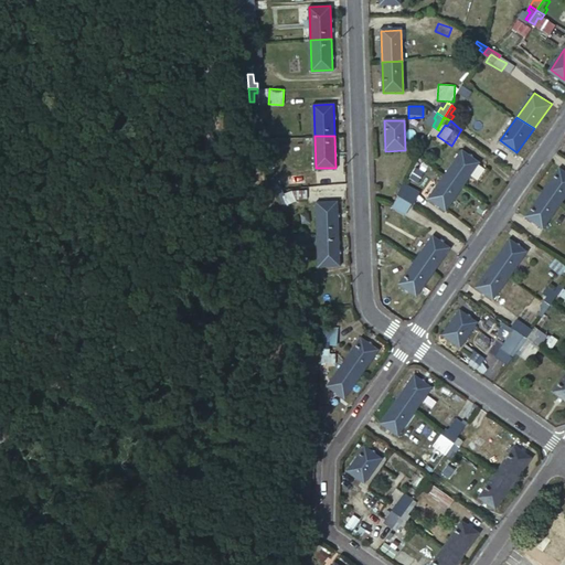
[(277,139),(258,140),(259,151),(278,150),(277,139)]
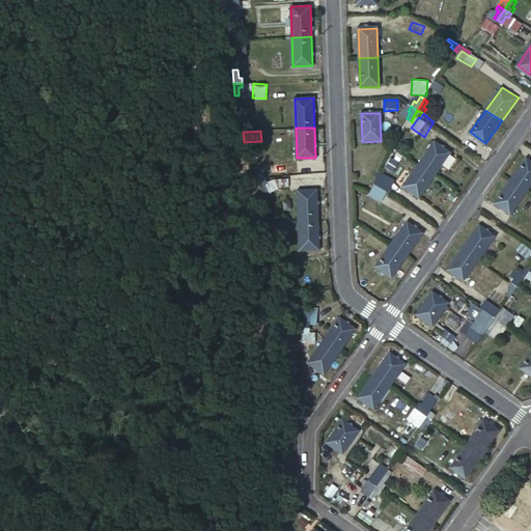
[(437,140),(421,163),(436,173),(452,150),(437,140)]
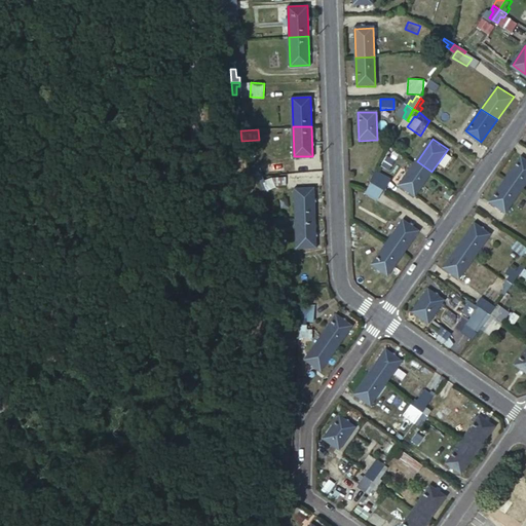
[(525,159),(523,157),(506,181),(522,191),(525,185),(525,159)]
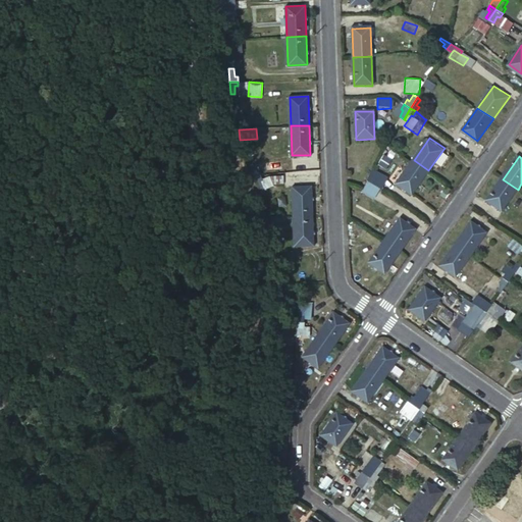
[(414,160),(398,181),(413,193),(428,170),(414,160)]
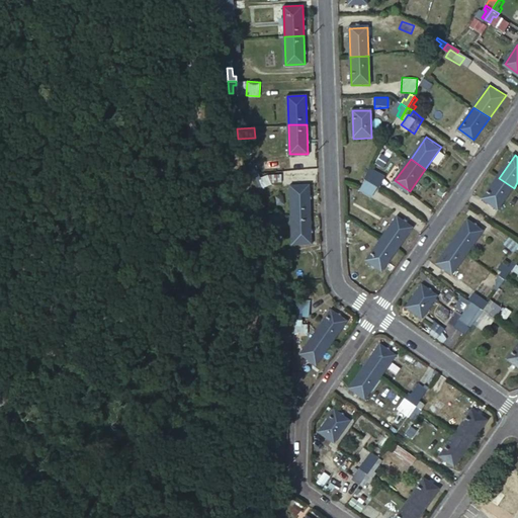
[(269,161),(251,162),(254,169),(257,168),(269,167),(269,161)]
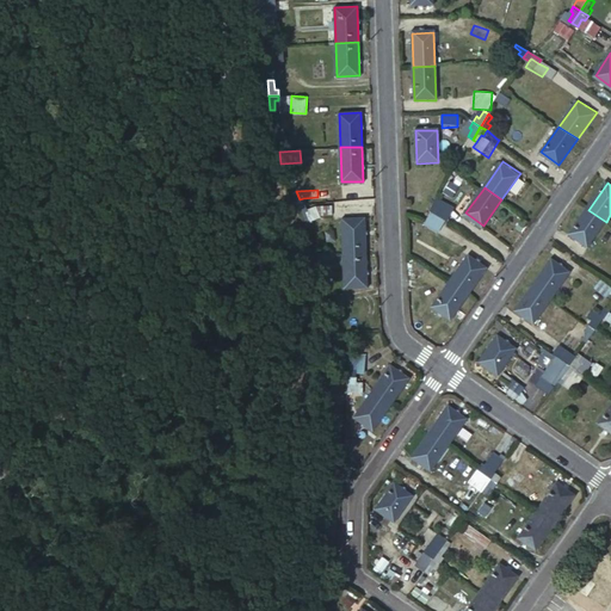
[(290,193),(296,207),(306,203),(303,198),(300,199),(296,191),(290,193)]
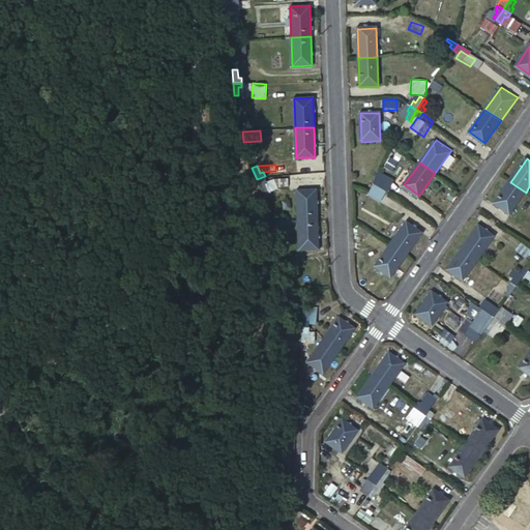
[(379,171),(372,182),(378,187),(384,192),(386,193),(394,181),(379,171)]
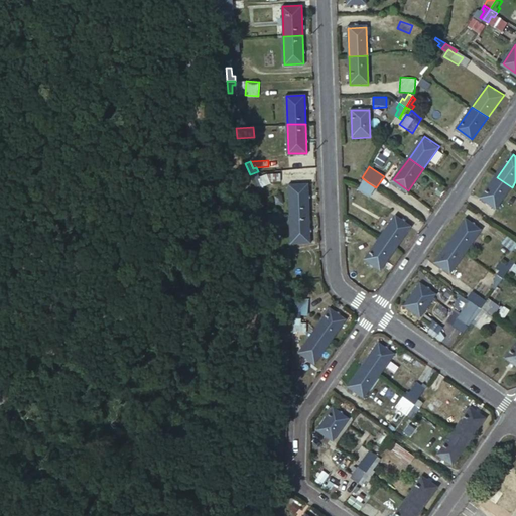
[(250,174),(254,185),(260,183),(257,178),(260,177),(258,171),(250,174)]
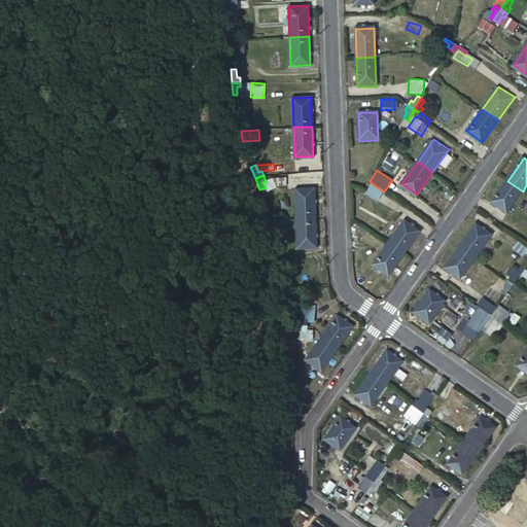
[(370,181),(362,192),(366,195),(371,188),(374,190),(376,186),(370,181)]
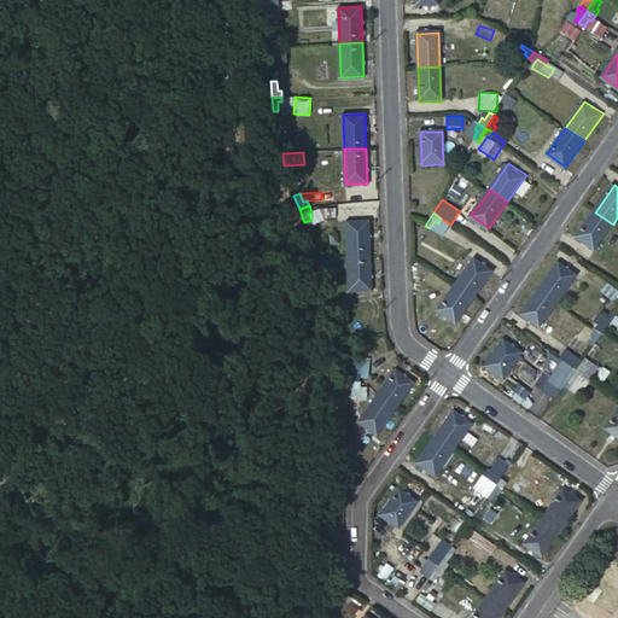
[(595,213),(577,237),(595,250),(613,225),(595,213)]
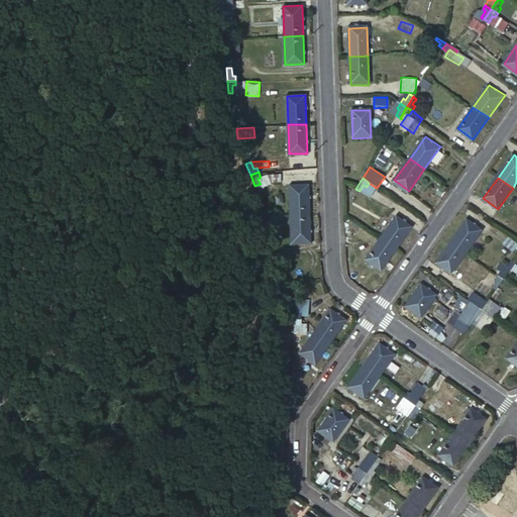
[(375,187),(369,183),(367,187),(364,185),(359,191),(371,199),(376,192),(375,192),(377,188),(375,187)]
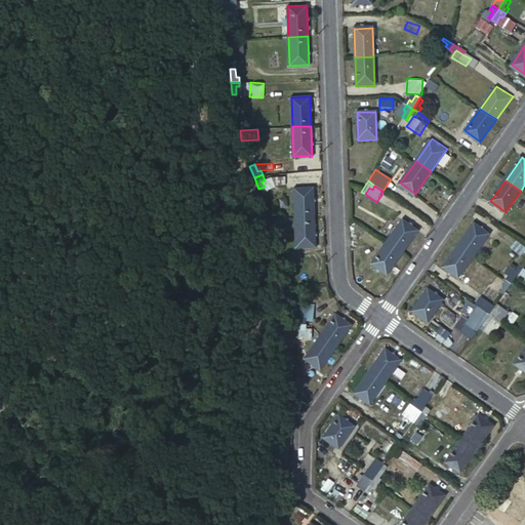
[(313,187),(293,188),(294,217),(314,216),(313,187)]
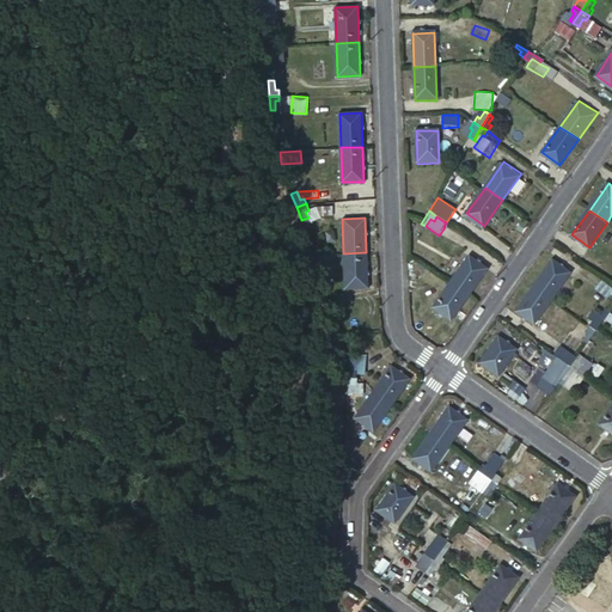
[(343,254),(344,287),(367,287),(366,252),(343,254)]
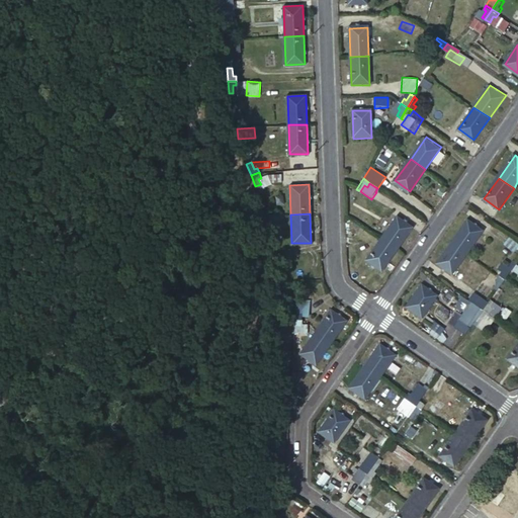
[(398,217),(382,238),(383,239),(394,246),(398,249),(414,228),(398,217)]
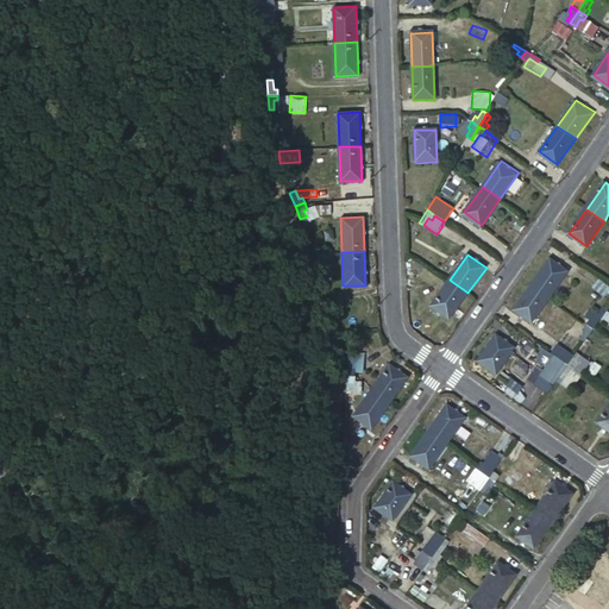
[(551,259),(532,286),(551,299),(569,271),(551,259)]
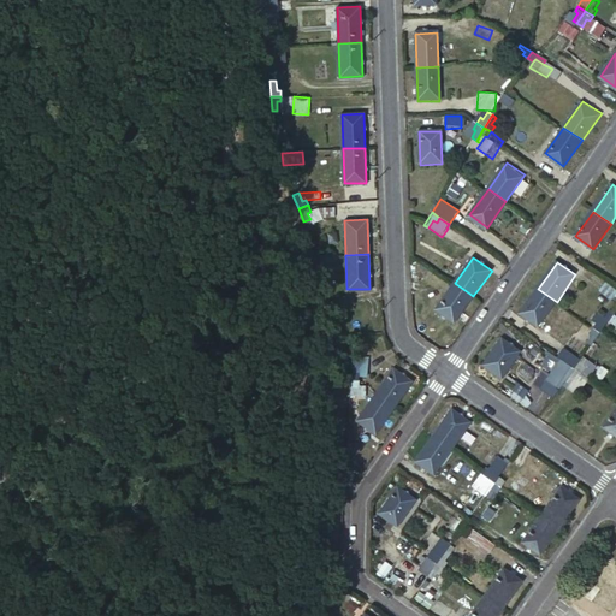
[(615,288),(608,282),(602,289),(615,298),(615,288)]
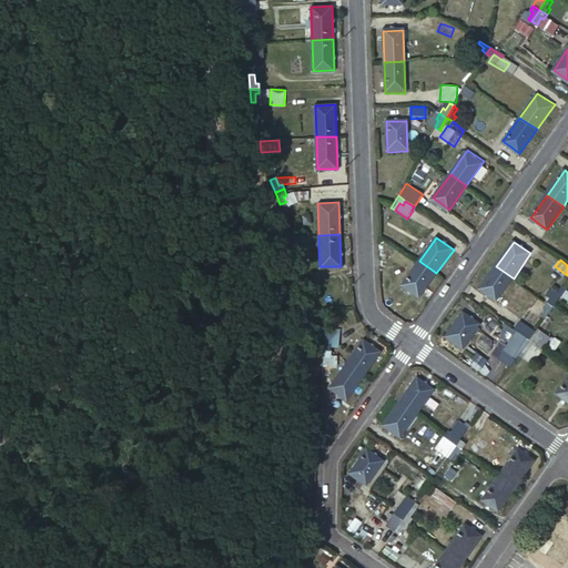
[(419,261),(402,284),(419,297),(436,273),(432,270),(421,262),(419,261)]
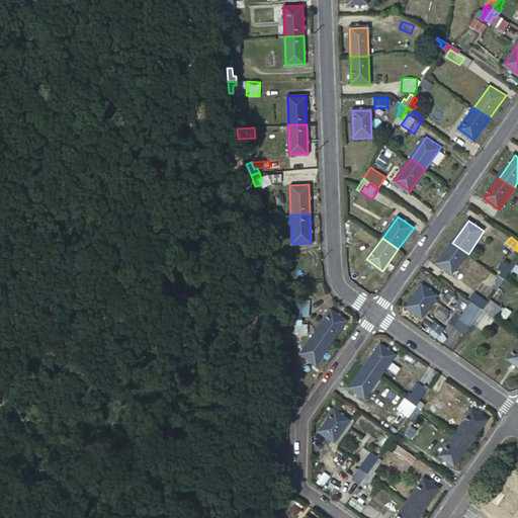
[(452,243),(437,264),(453,275),(468,254),(452,243)]
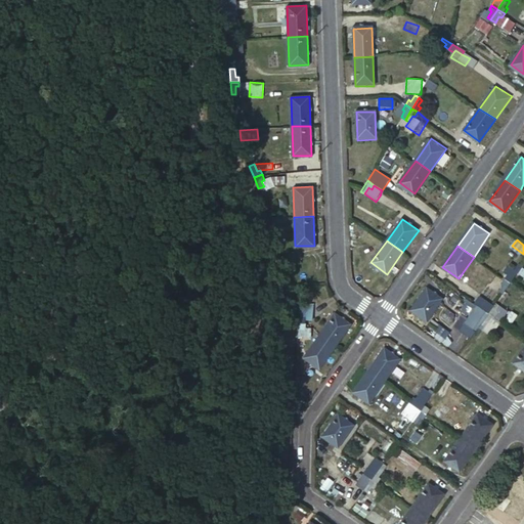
[(287,260),(290,267),(309,260),(306,252),(287,260)]
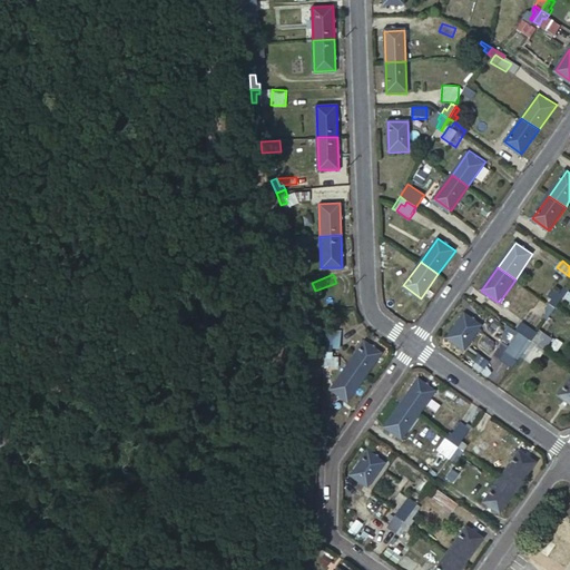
[(549,303),(554,307),(558,303),(563,296),(560,294),(554,301),(552,298),(549,303)]
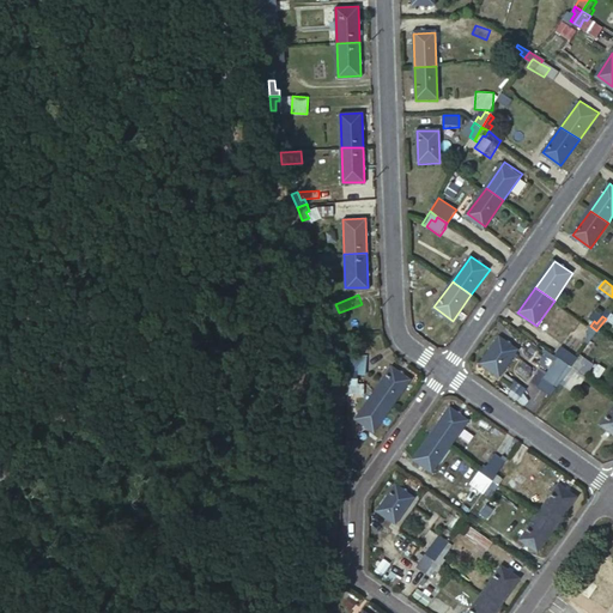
[(590,326),(587,332),(589,334),(584,340),(589,343),(596,331),(590,326)]
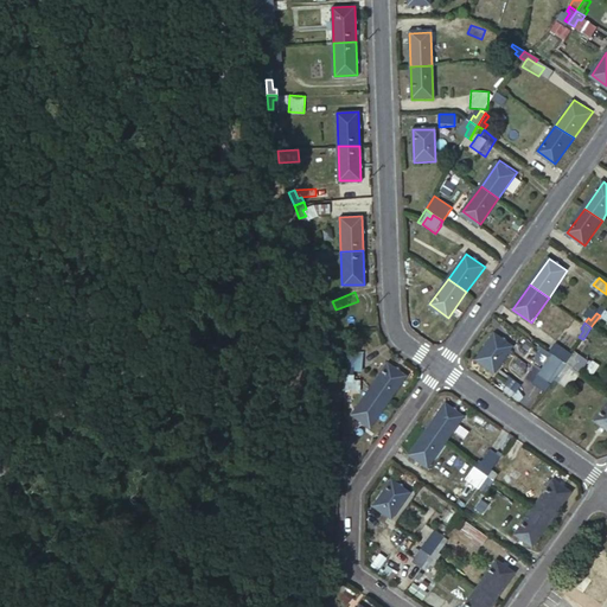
[(496,334),(478,359),(496,371),(513,346),(496,334)]
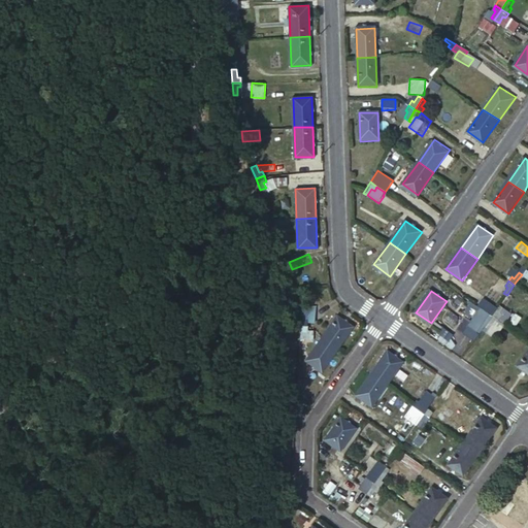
[(485,298),(479,306),(481,307),(486,311),(492,316),(497,307),(485,298)]
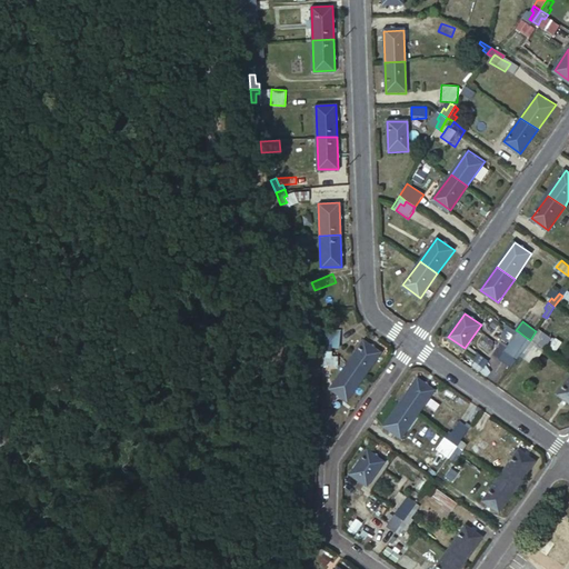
[(536,331),(530,340),(537,345),(540,340),(537,338),(541,331),(538,329),(536,331)]
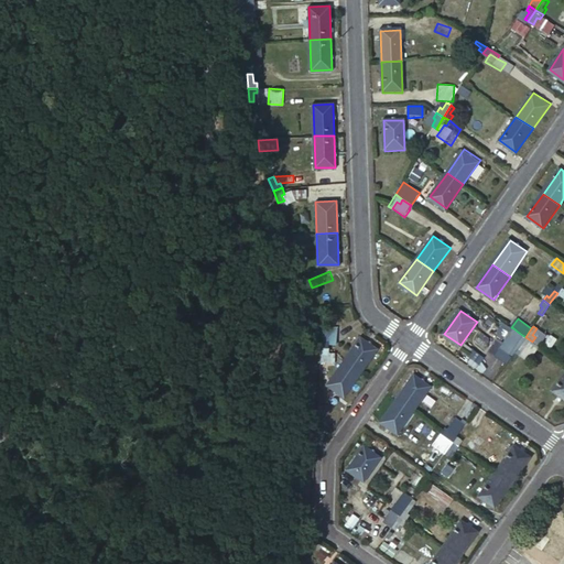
[(324,328),(323,348),(327,348),(329,348),(331,349),(332,344),(339,344),(339,328),(324,328)]
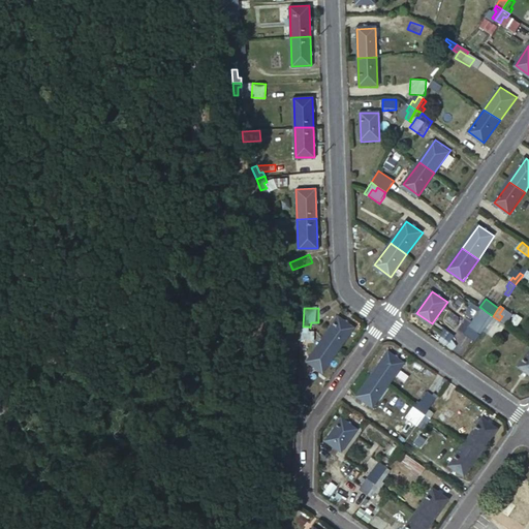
[(487,312),(481,308),(464,332),(475,340),(485,327),(483,324),(487,318),(484,316),(487,312)]
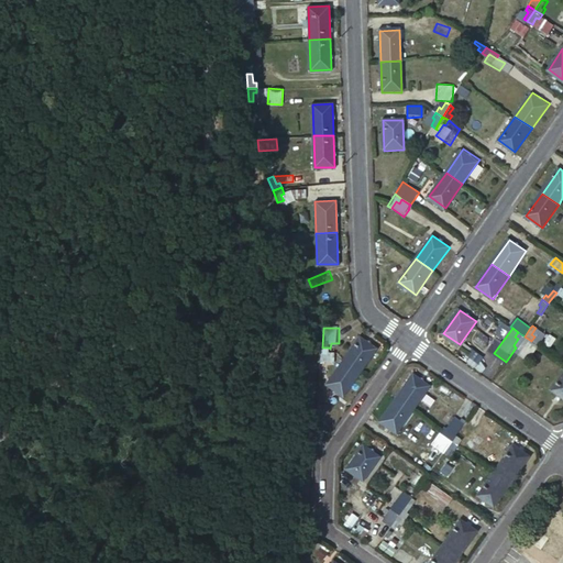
[(518,339),(514,345),(516,348),(517,348),(525,337),(518,332),(515,337),(518,339)]
